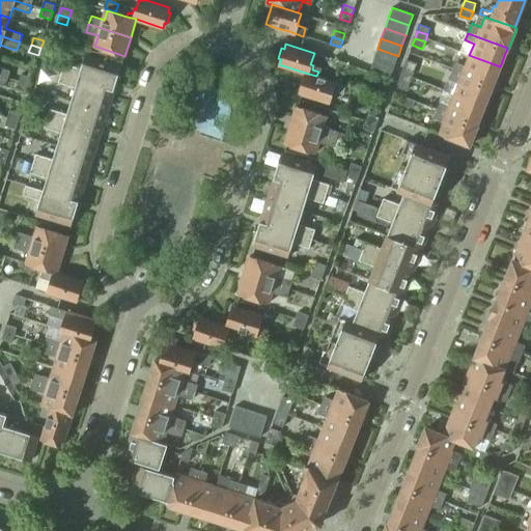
[(378,49),(373,59),(394,66),(398,56),(378,49)]
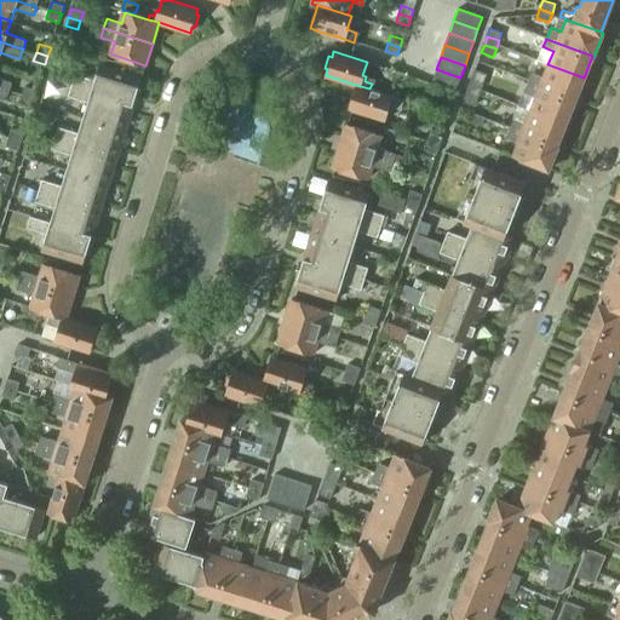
[(95,80),(75,74),(72,86),(133,105),(142,76),(101,63),(95,80)]
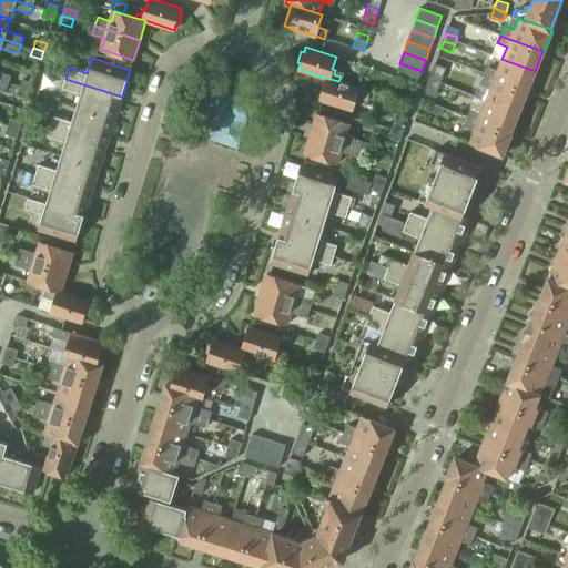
[(527,91),(535,71),(501,59),(497,70),(488,67),(485,75),(527,91)]
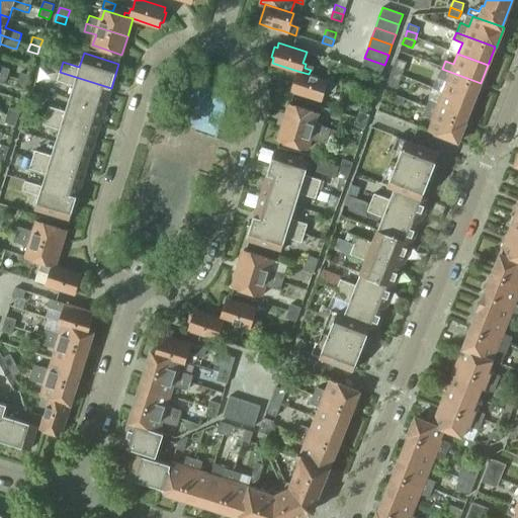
[(381,76),(384,65),(364,58),(360,69),(381,76)]
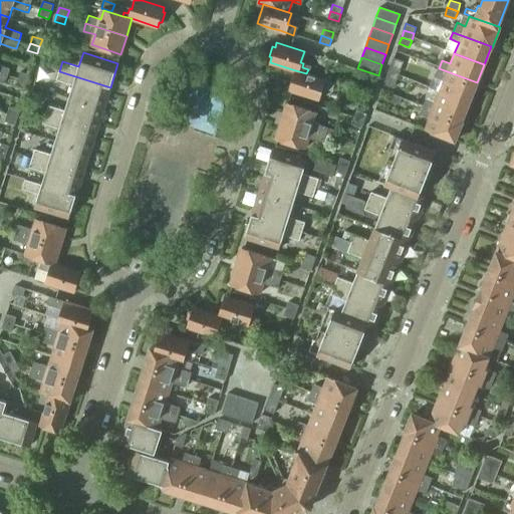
[(404,61),(394,57),(392,64),(402,68),(404,61)]
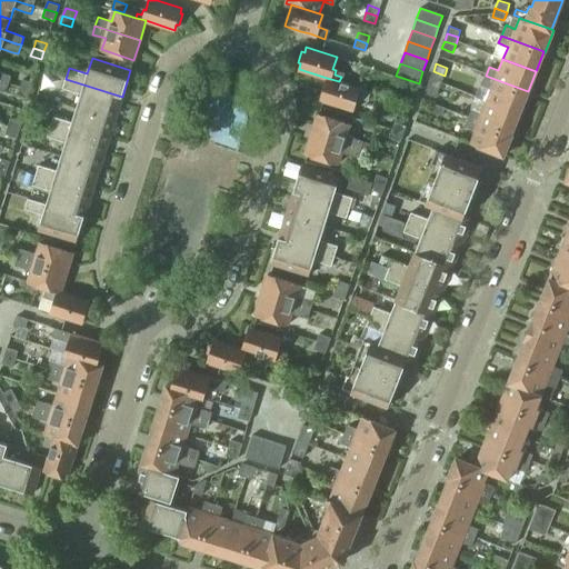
[(373,69),(362,65),(359,72),(371,77),(373,69)]
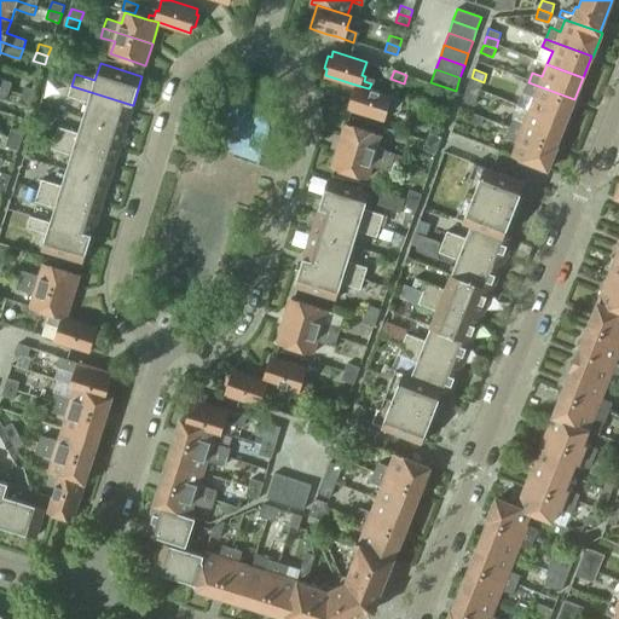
[(0,87),(4,90),(9,91),(12,82),(6,81),(0,77),(0,87)]
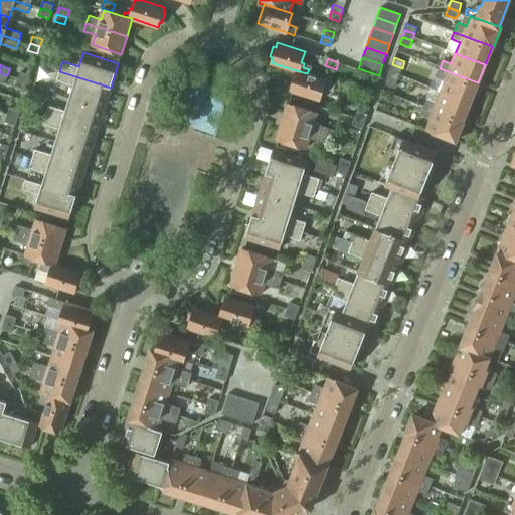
[(402,68),(392,64),(389,71),(400,74),(402,68)]
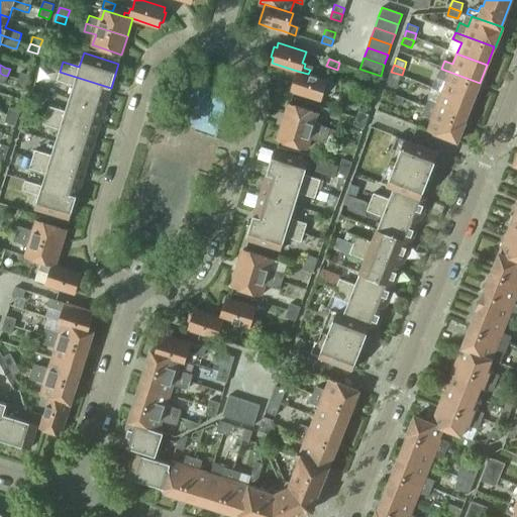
[(446,80),(442,91),(473,102),(480,83),(441,69),(437,77),(446,80)]
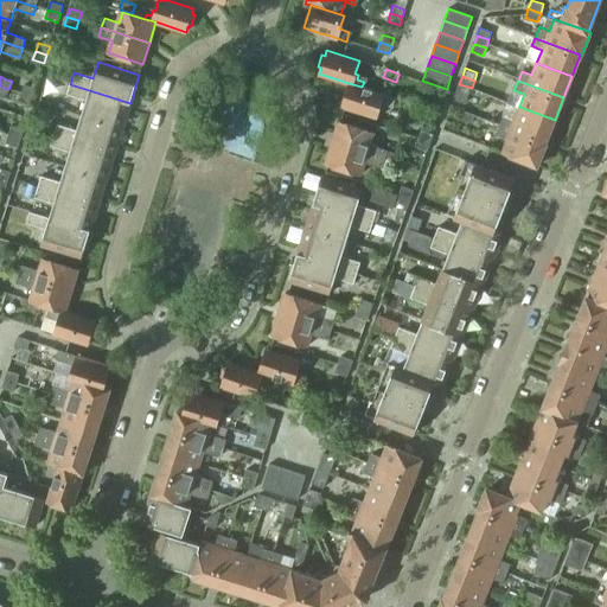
[(349,83),(342,106),(377,117),(382,104),(384,104),(389,106),(390,101),(391,96),(362,87),(349,83)]
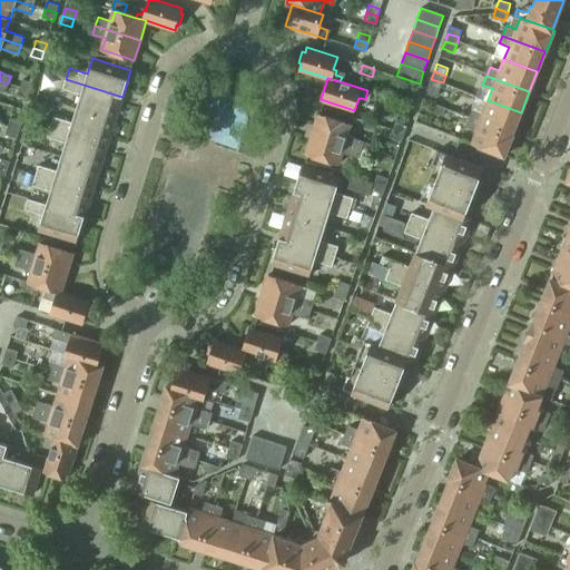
[(115,120),(123,97),(66,79),(64,87),(81,94),(76,108),(115,120)]
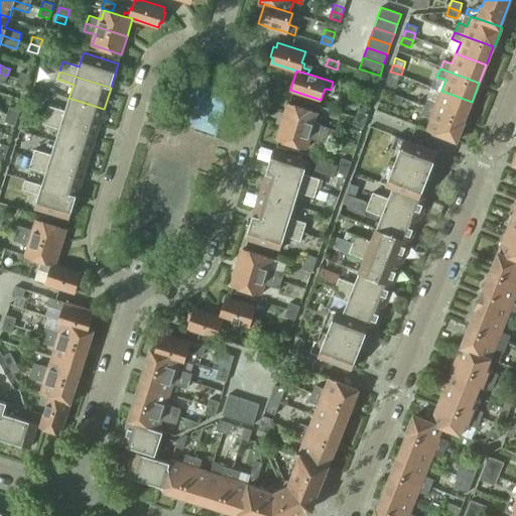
[(401,75),(390,72),(388,78),(398,82),(401,75)]
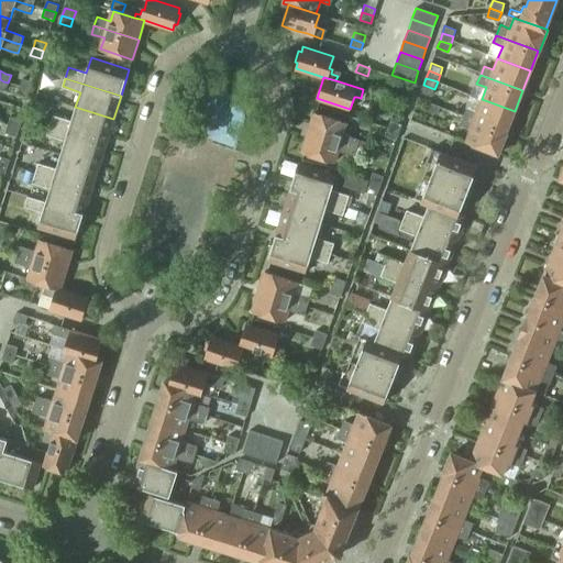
[(21,87),(31,90),(34,83),(24,79),(21,87)]
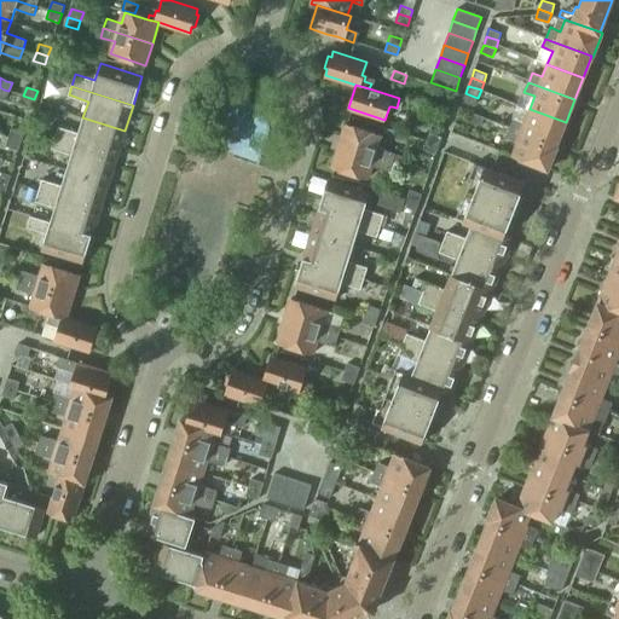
[(478,98),(466,93),(463,102),(475,105),(478,98)]
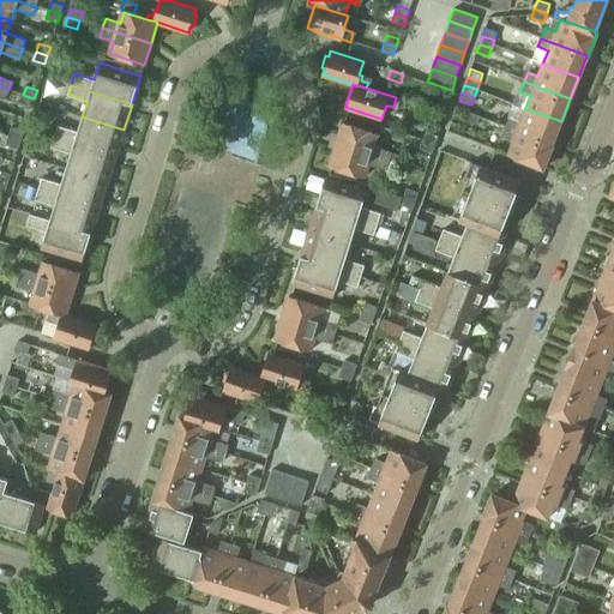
[(23,95),(20,102),(31,106),(34,98),(23,95)]
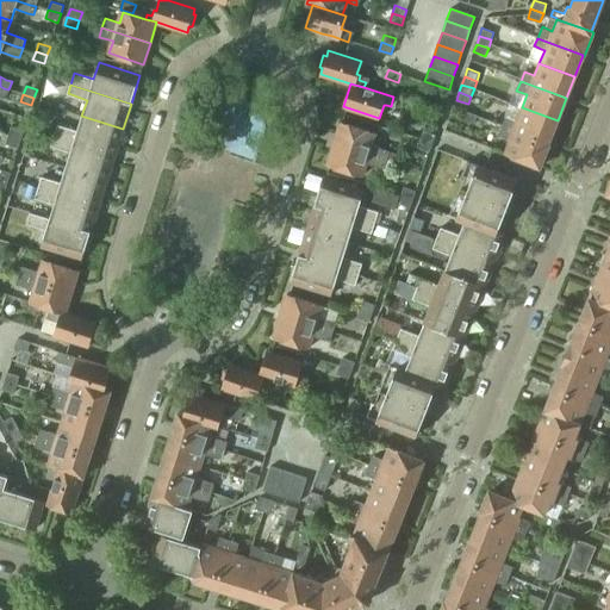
[(548,143),(558,120),(522,107),(516,119),(514,118),(506,116),(503,125),(548,143)]
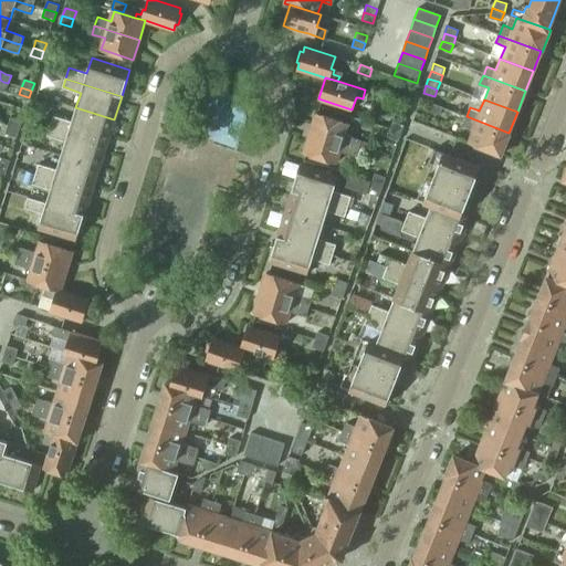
[(443,106),(431,103),(429,111),(440,115),(443,106)]
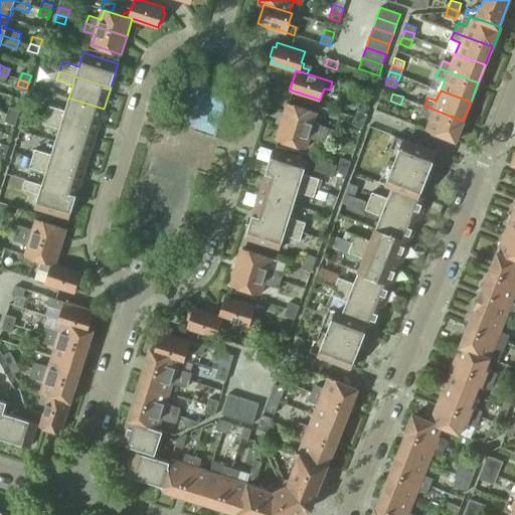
[(48,105),(45,114),(45,115),(97,131),(104,109),(68,98),(65,111),(48,105)]
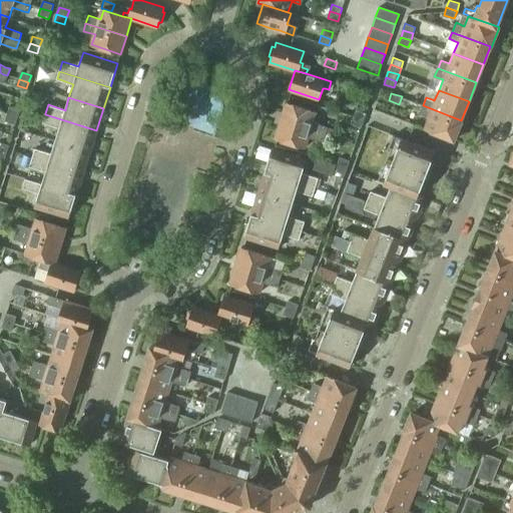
[(325,125),(313,122),(317,111),(287,102),(281,120),(322,133),(325,125)]
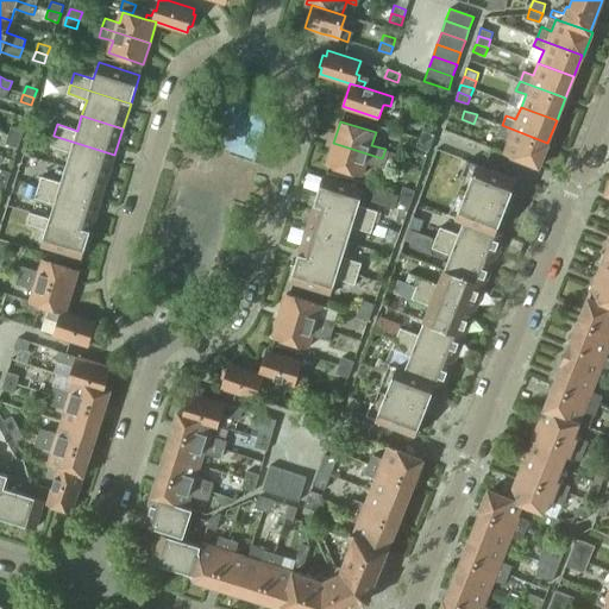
[(497,136),(504,138),(509,140),(503,154),(539,167),(548,143),(547,143),(502,125),(497,136)]
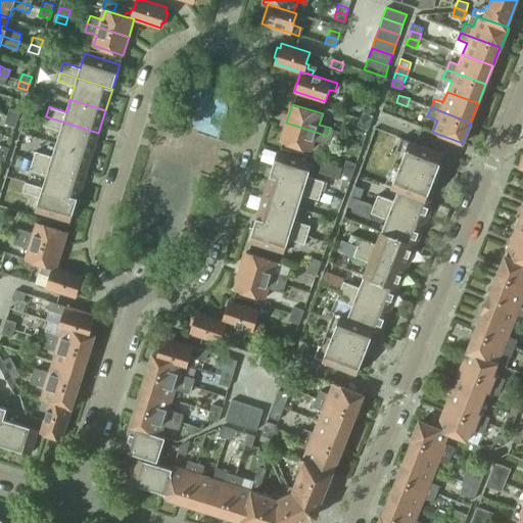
[(7,116),(18,120),(20,112),(10,108),(7,116)]
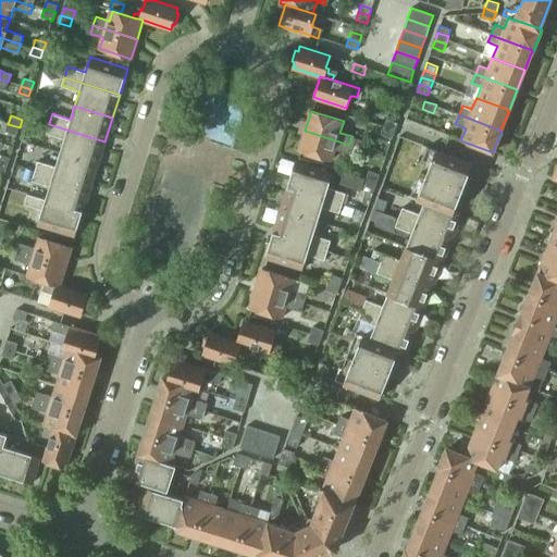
[(384,126),(395,131),(398,123),(387,119),(384,126)]
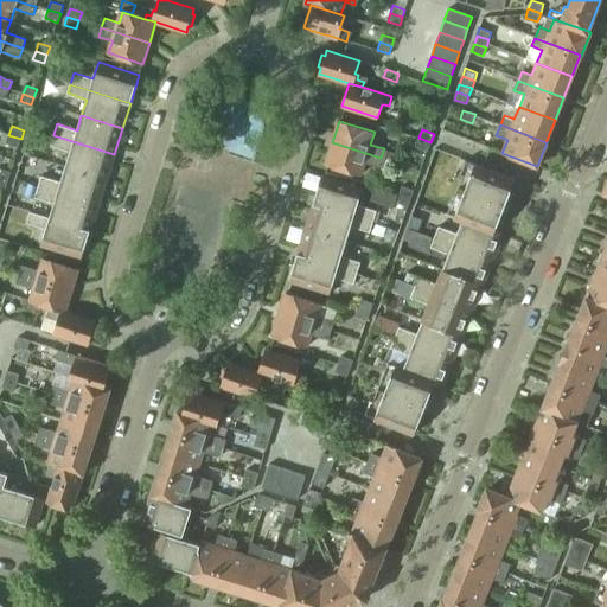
[(21,139),(8,135),(6,144),(18,148),(21,139)]
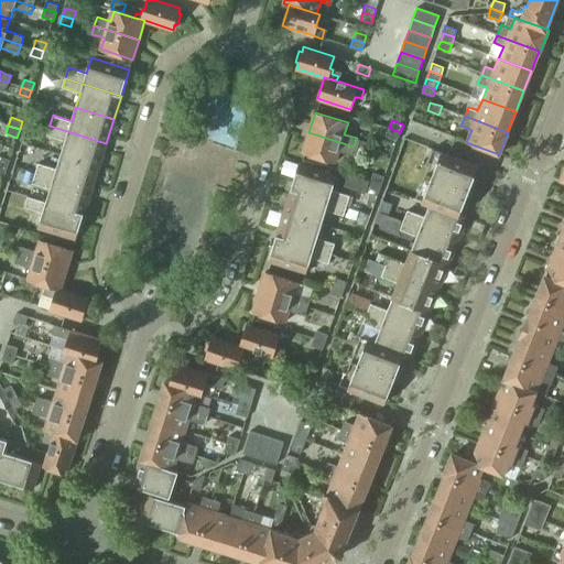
[(98,167),(106,143),(50,126),(47,134),(65,140),(60,155),(98,167)]
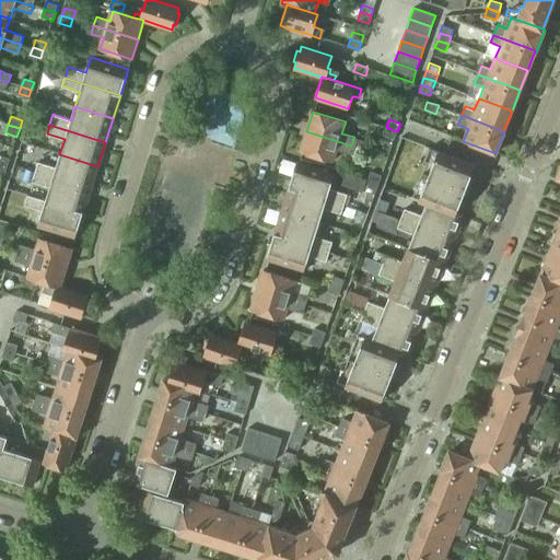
[(397,131),(386,127),(383,136),(395,139),(397,131)]
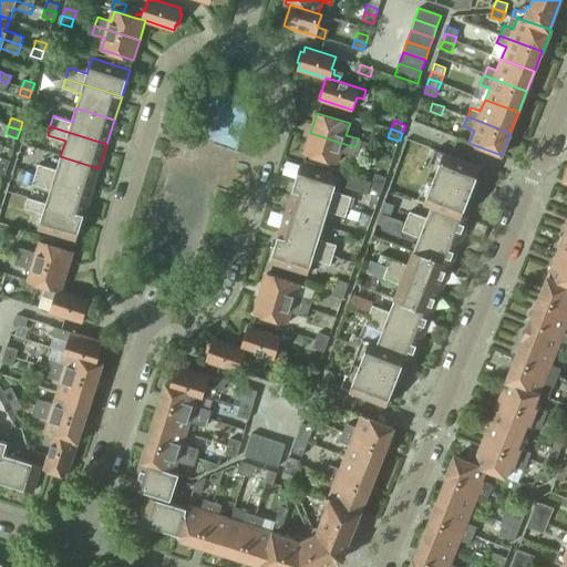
[(353,155),(356,147),(310,133),(305,153),(338,163),(341,152),(353,155)]
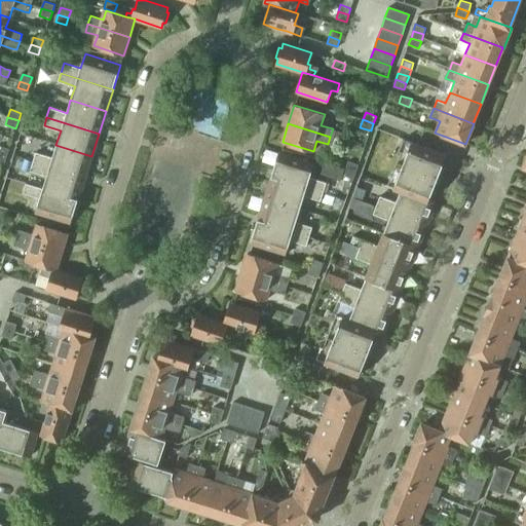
[(399,151),(406,154),(404,160),(439,174),(446,155),(405,138),(399,151)]
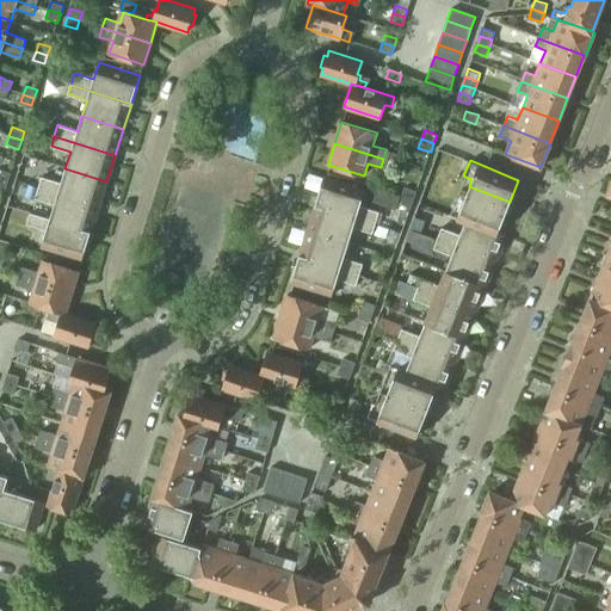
[(0,168),(0,178),(8,181),(11,173),(0,168)]
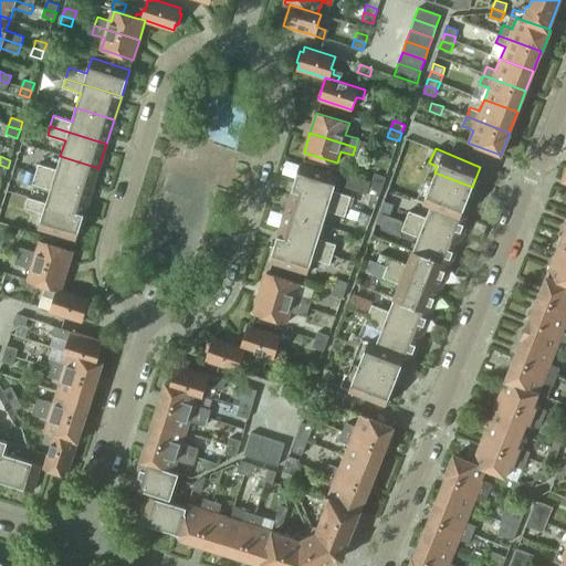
[(60,156),(56,169),(39,164),(34,175),(91,192),(98,168),(60,156)]
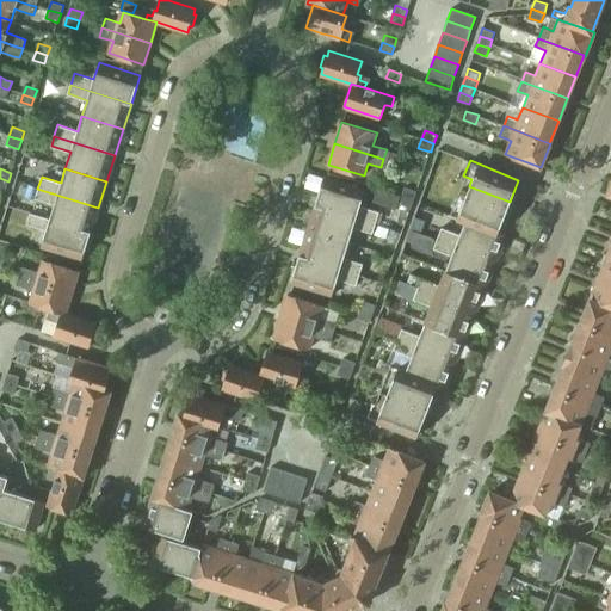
[(380,211),(359,205),(365,190),(325,177),(315,204),(376,223),(380,211)]
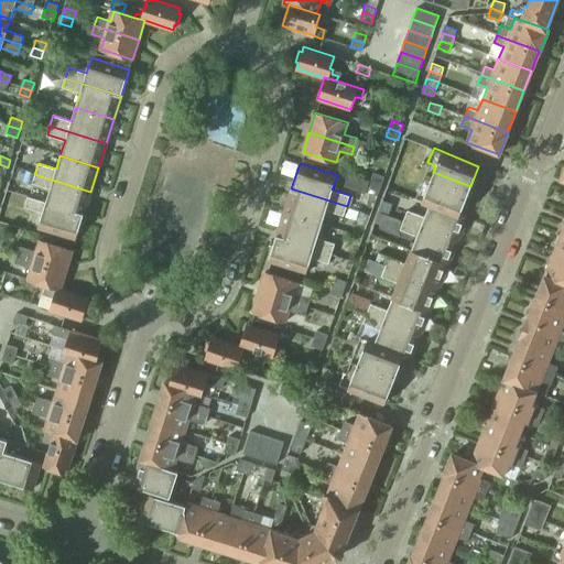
[(24,180),(32,183),(34,174),(26,171),(24,180)]
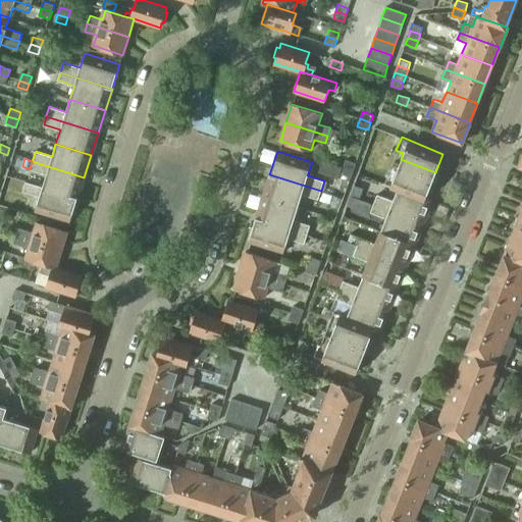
[(428,191),(435,172),(401,159),(394,176),(428,191)]
